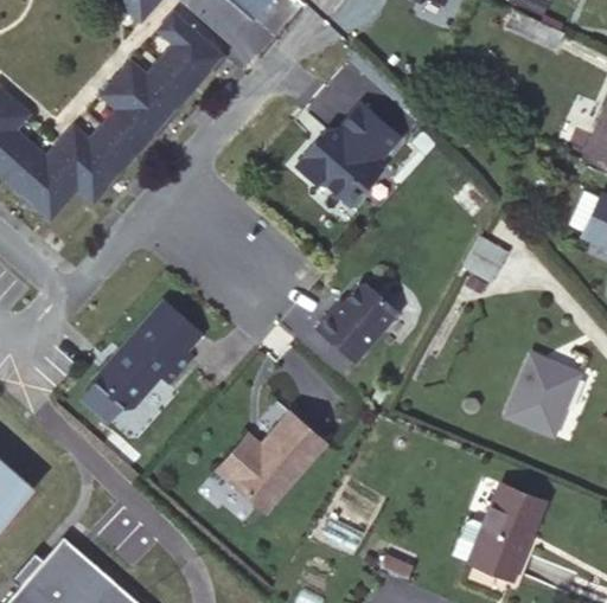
[(159,0),(113,0),(139,23),(159,0)]
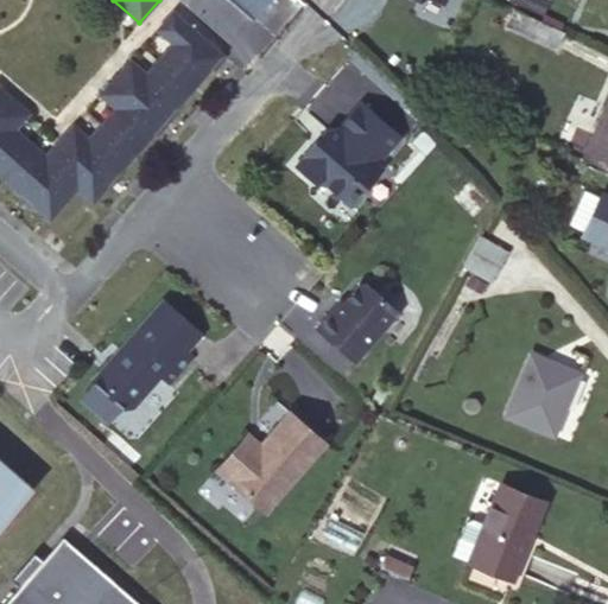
[(271,0),(229,0),(253,21),(271,0)]
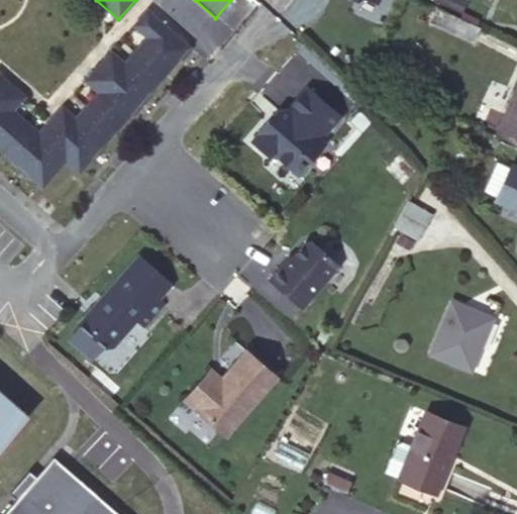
[(474,43),(481,28),(437,8),(430,24),(474,43)]
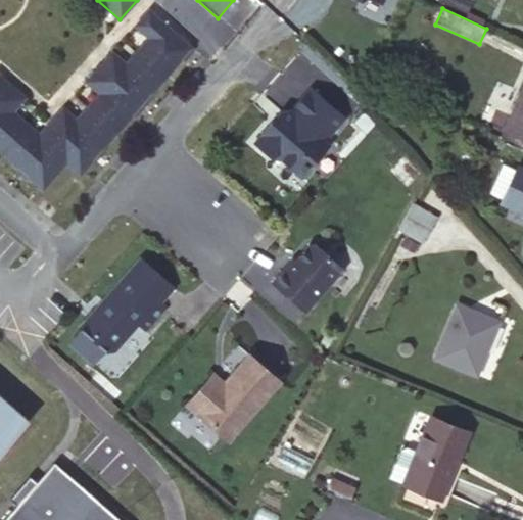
[(147,39),(136,52),(164,78),(190,49),(147,12),(134,27),(147,39)]
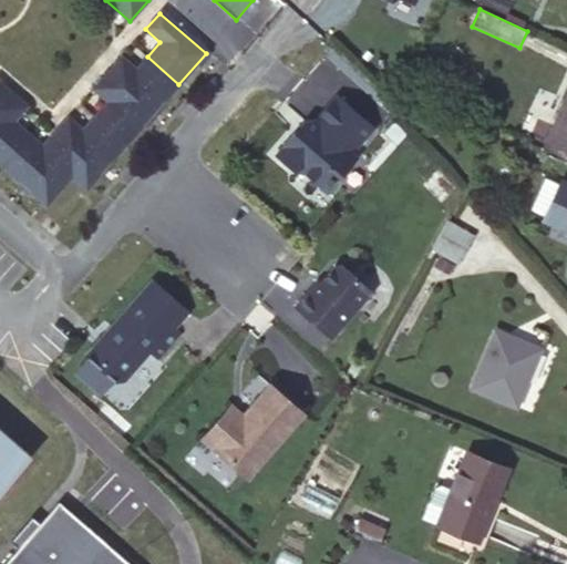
[(120,59),(106,74),(152,114),(178,84),(147,57),(134,71),(120,59)]
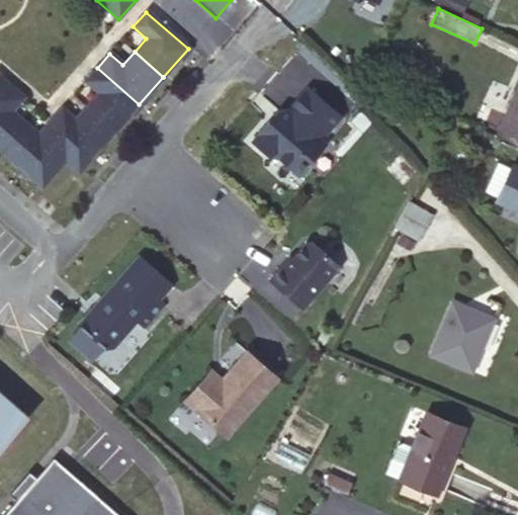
[(97,93),(85,106),(114,133),(139,104),(97,68),(84,82),(97,93)]
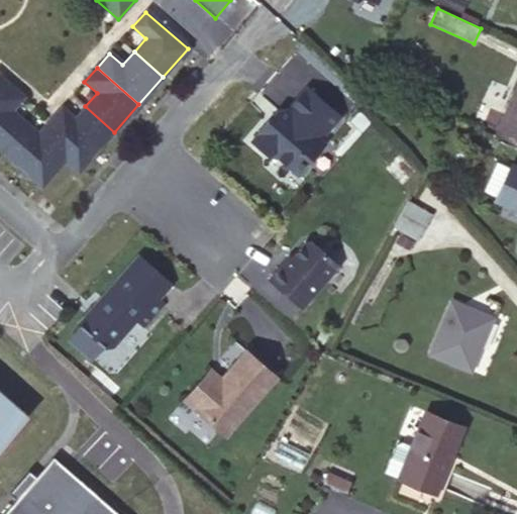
[(0,95),(8,86),(0,79),(0,95)]
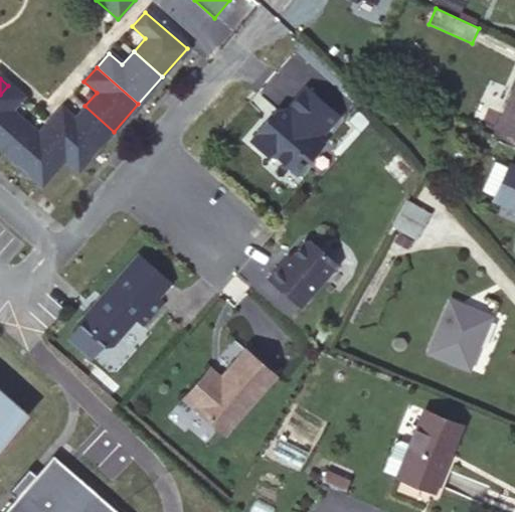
[(23,99),(8,86),(0,95),(0,152),(1,154),(26,125),(11,112),(23,99)]
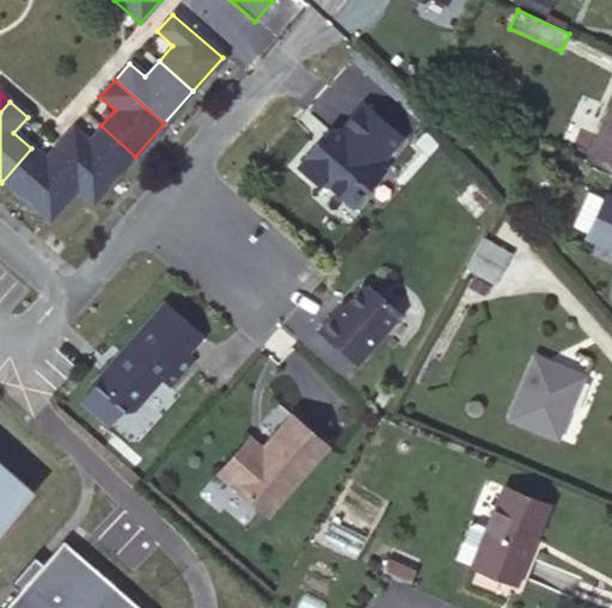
[(317,146),(298,169),(319,188),(323,183),(344,202),(357,185),(366,192),(384,172),(379,167),(403,141),(363,106),(340,134),(337,133),(329,133),(323,139),(325,141),(322,146),(317,146)]
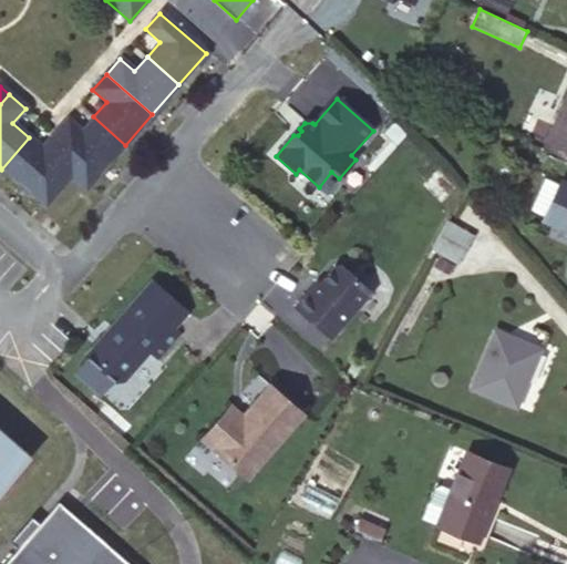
[(566,101),(545,150),(566,160),(566,101)]
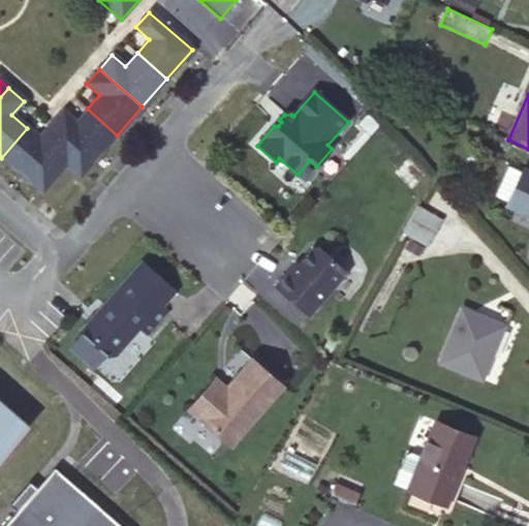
[(62,111),(50,124),(65,137),(54,150),(65,159),(79,172),(89,161),(92,163),(117,135),(87,109),(75,123),(62,111)]
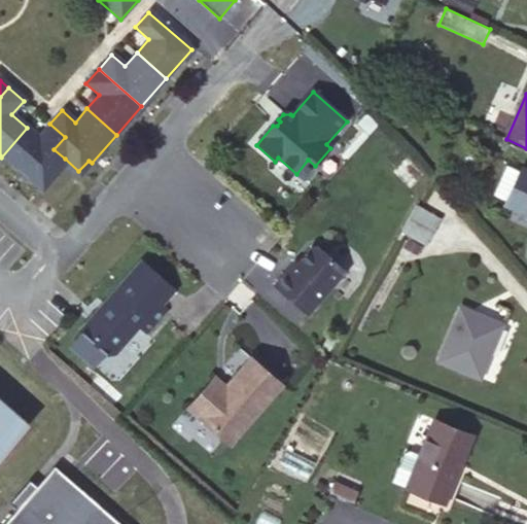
[(378,125),(366,114),(358,124),(370,134),(378,125)]
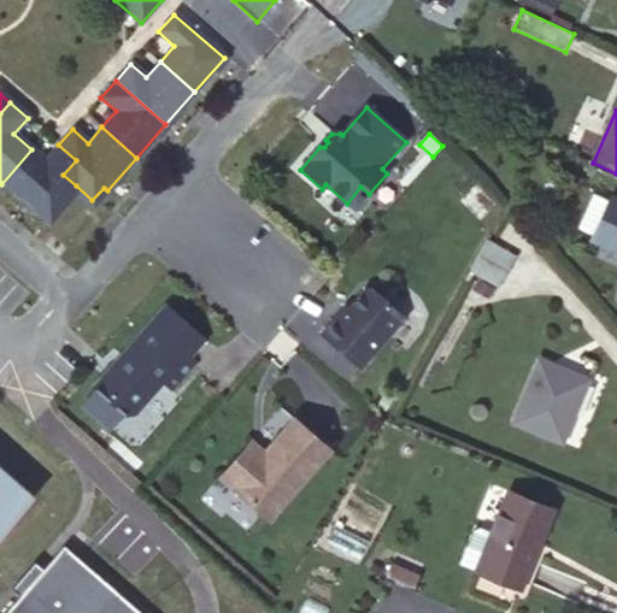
[(45,160),(31,149),(1,184),(33,210),(35,207),(48,218),(76,186),(63,175),(76,160),(58,145),(45,160)]
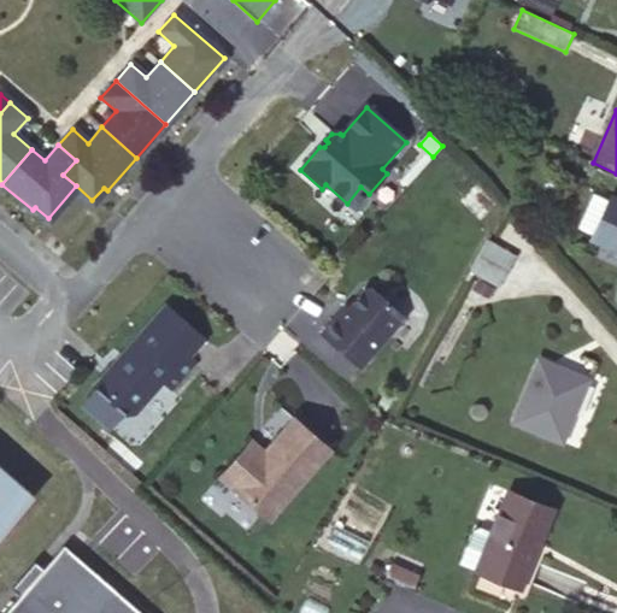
[(95,204),(107,190),(104,188),(92,200),(95,204)]
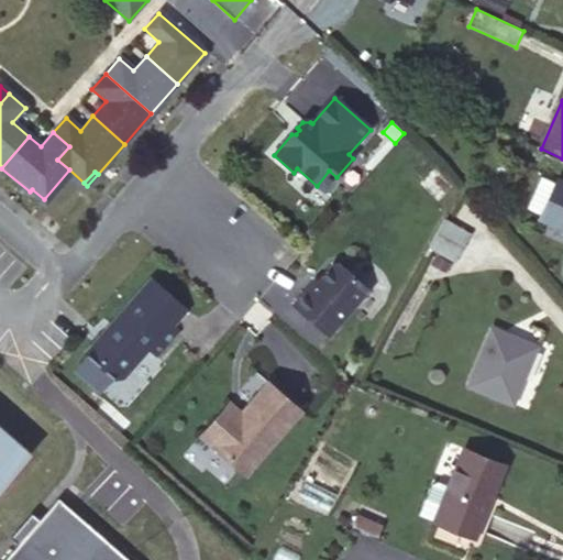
[(562,185),(556,183),(540,219),(562,229),(562,185)]
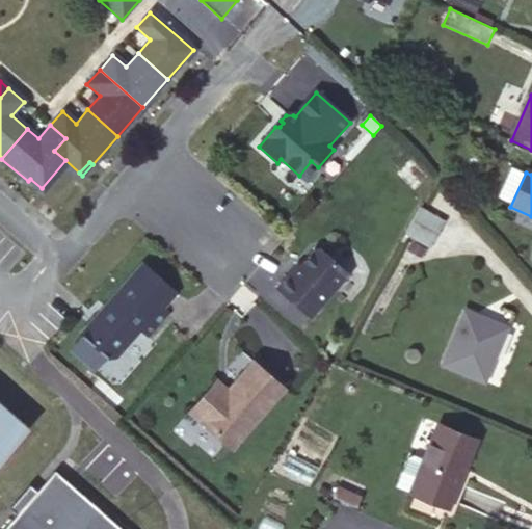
[(42,188),(30,179),(28,181),(38,191),(42,188)]
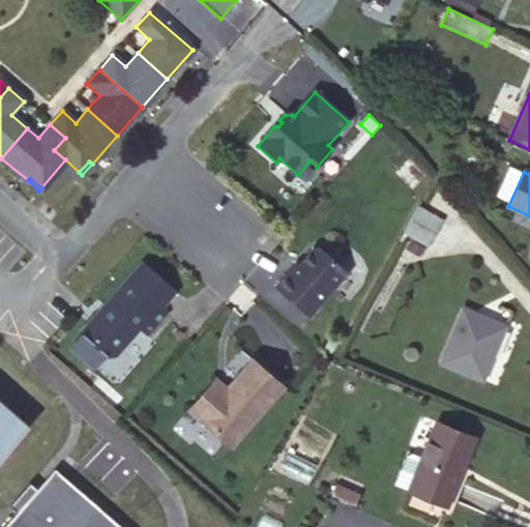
[(442,223),(418,208),(403,234),(428,249),(442,223)]
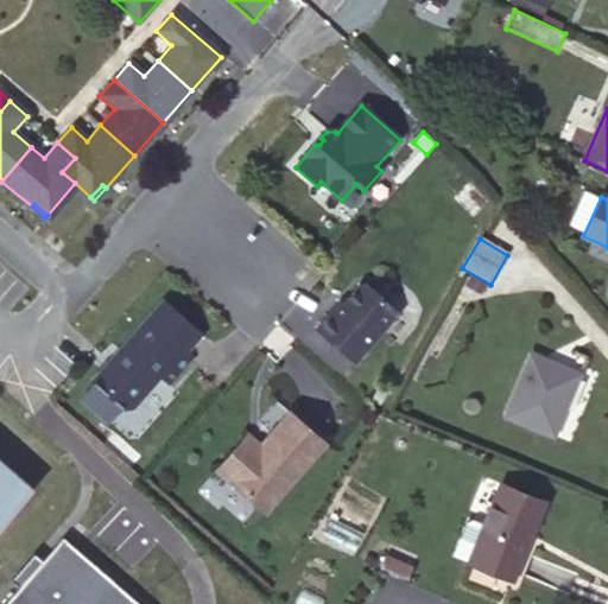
[(330,312),(316,329),(354,361),(398,312),(366,284),(360,284),(342,303),(333,315),(330,312)]
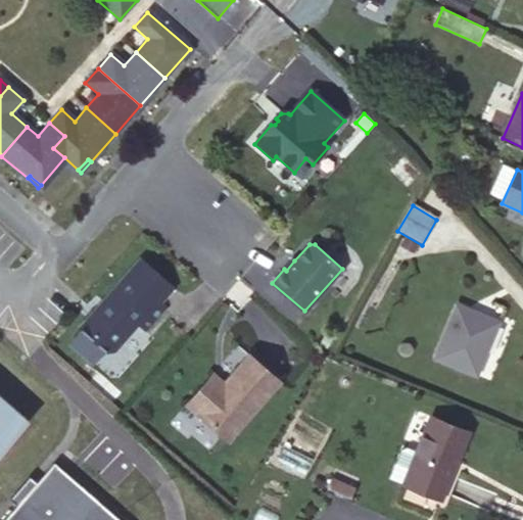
[(294,261),(293,260),(284,269),(286,271),(294,261)]
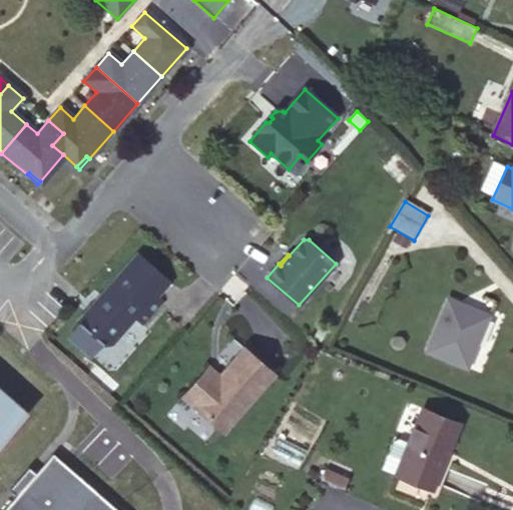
[(78,327),(68,340),(91,359),(102,346),(103,347),(110,347),(133,320),(141,326),(160,303),(154,298),(167,282),(136,257),(123,273),(121,271),(98,299),(101,301),(97,306),(92,307),(76,325),(78,327)]
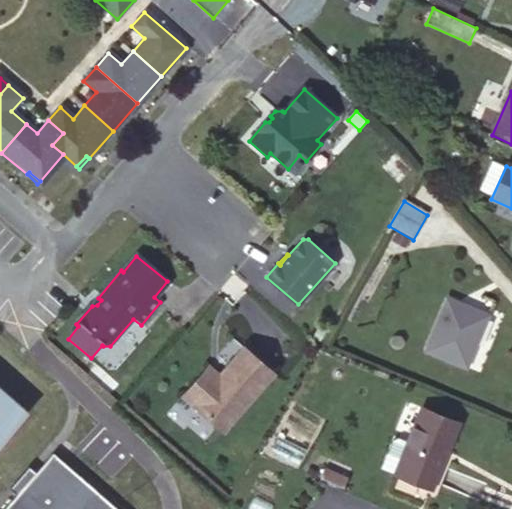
[(488,317),(446,301),(425,351),(467,368),(488,317)]
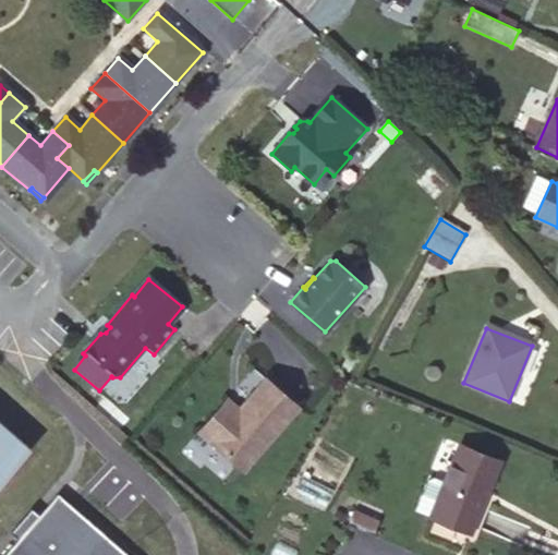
[(250,365),(223,397),(235,407),(262,376),(250,365)]
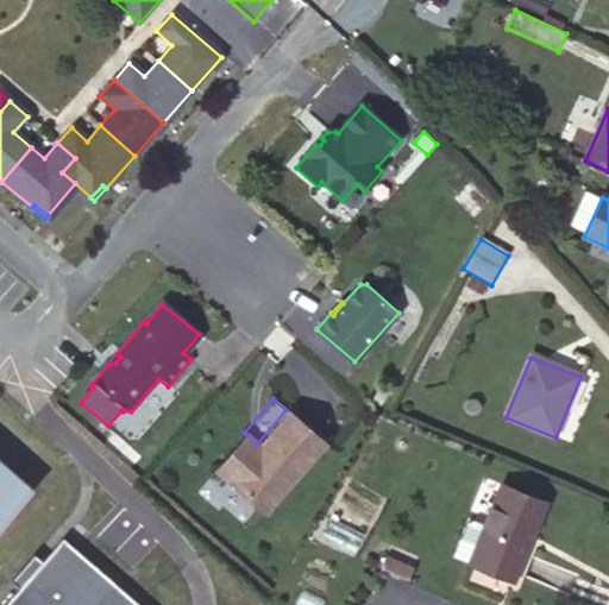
[(231,447),(213,468),(262,510),(321,441),(286,410),(257,443),(245,459),(231,447)]
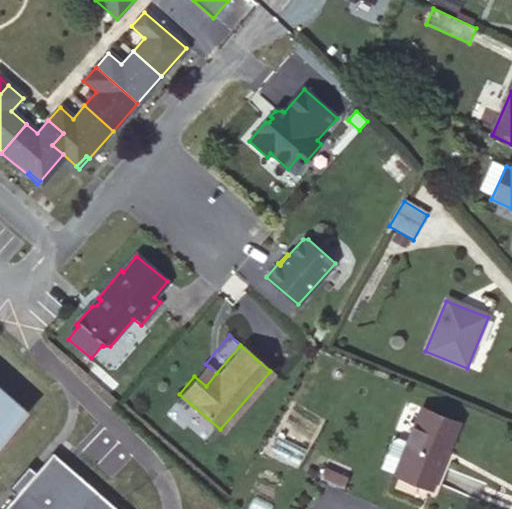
[(216,373),(205,364),(194,376),(206,386),(216,373)]
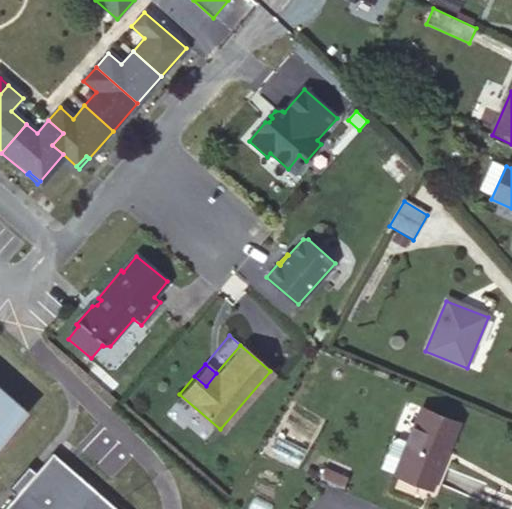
[(0,444),(28,412),(0,387),(0,444)]
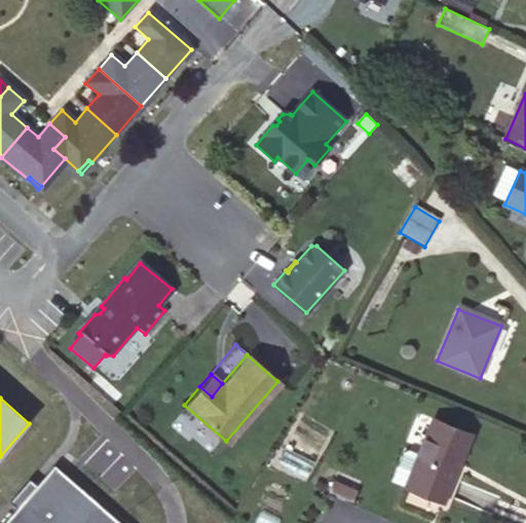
[(418,455),(405,488),(444,503),(472,436),(433,420),(418,455)]
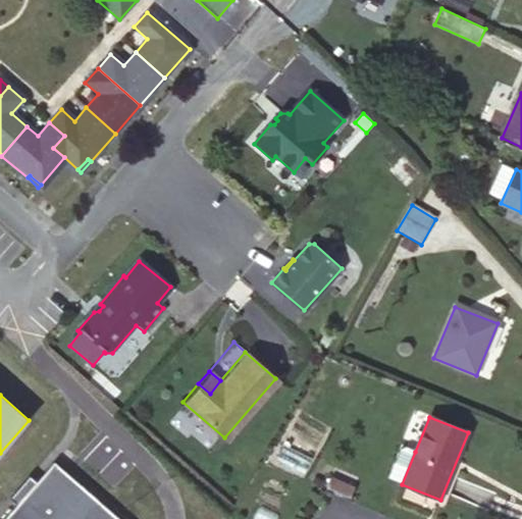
[(308,460),(279,447),(270,462),(299,475),(308,460)]
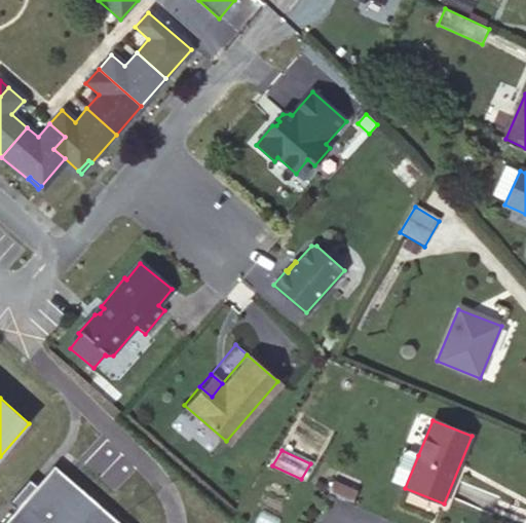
[(402,453),(390,482),(405,488),(418,455),(408,451),(402,453)]
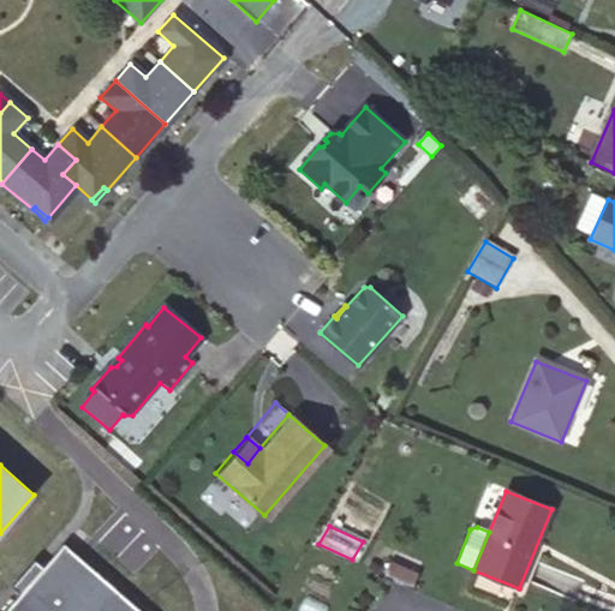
[(142,610),(65,544),(43,569),(22,594),(6,610),(142,610)]
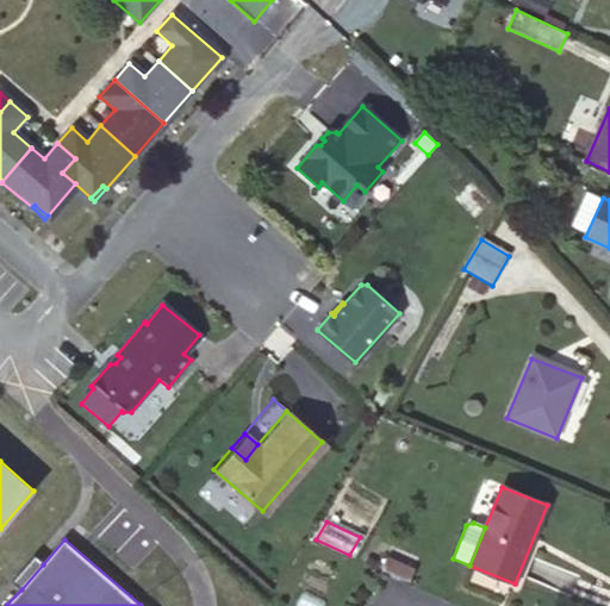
[(13,582),(22,589),(43,564),(35,557),(13,582)]
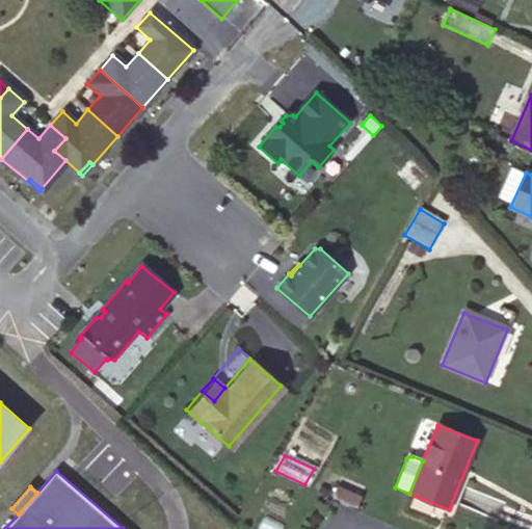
[(356,499),(333,488),(328,498),(352,507),(356,499)]
